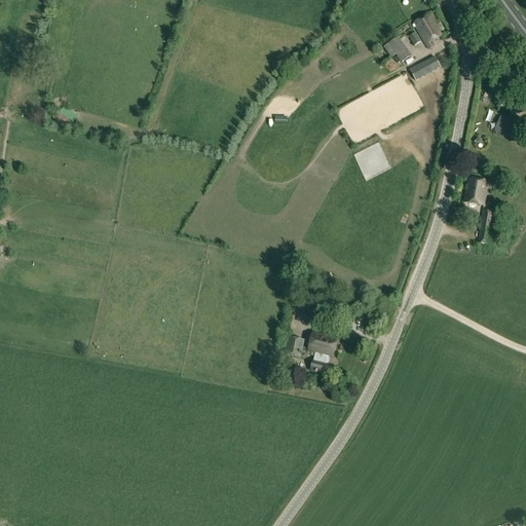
[(431,42),(442,36),(428,15),(414,25),(429,49),(434,46),(431,42)]
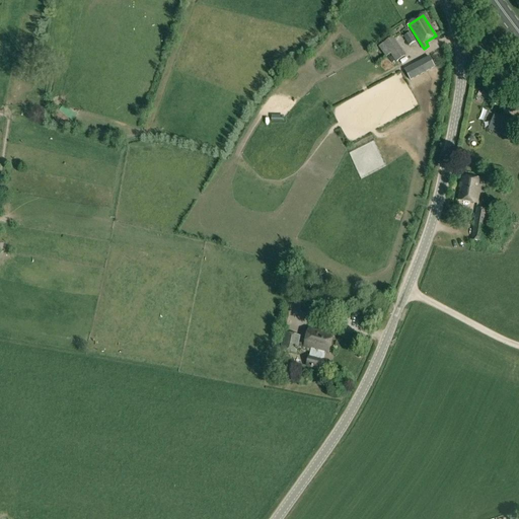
[(403,38),(409,46),(416,42),(411,33),(403,38)]
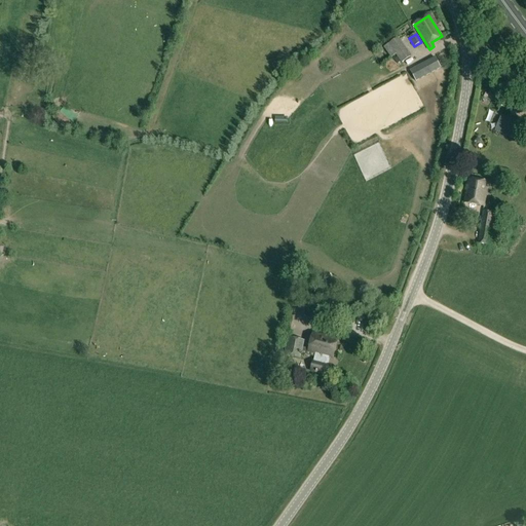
[(398,38),(388,44),(396,54),(399,58),(407,51),(398,38)]
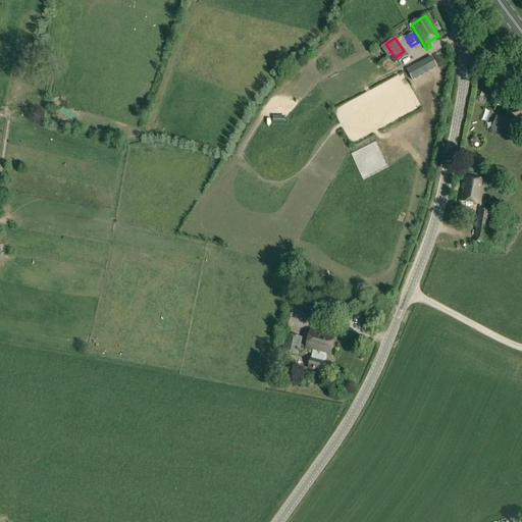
[(413,82),(437,68),(431,58),(407,70),(413,82)]
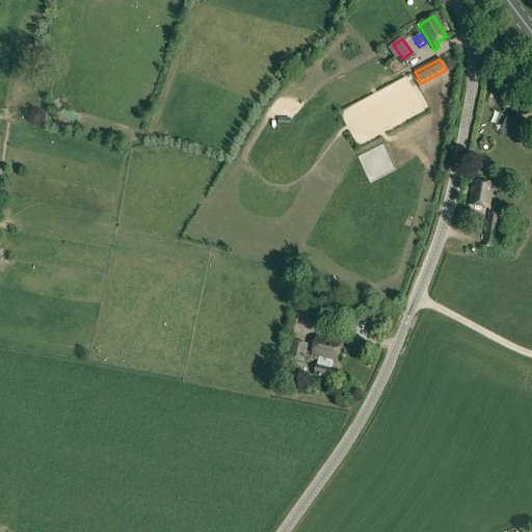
[(524,141),(529,129),(510,121),(505,134),(524,141)]
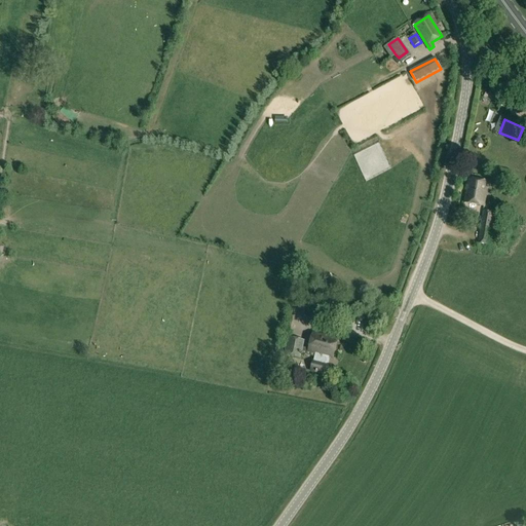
[(463,202),(484,207),(488,183),(467,179),(463,202)]
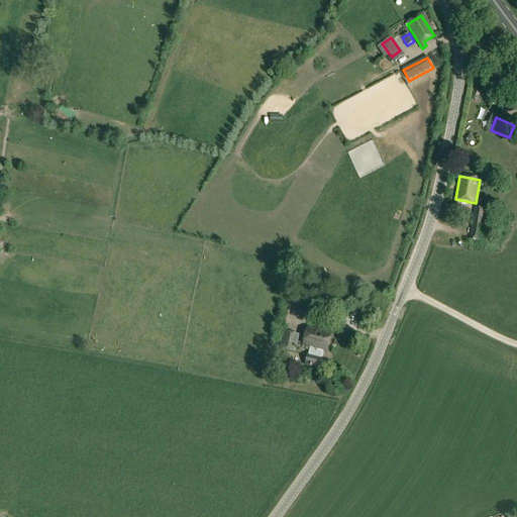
[(486,209),(475,207),(470,239),(480,241),(482,229),(487,229),(490,210),(486,210),(486,209)]
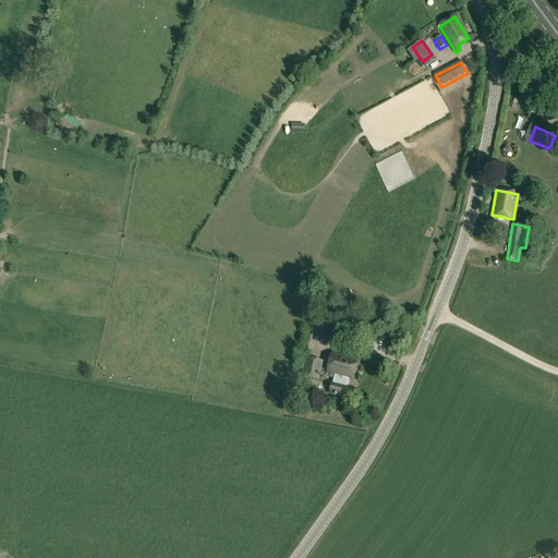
[(322,322),(318,334),(336,338),(338,326),(322,322)]
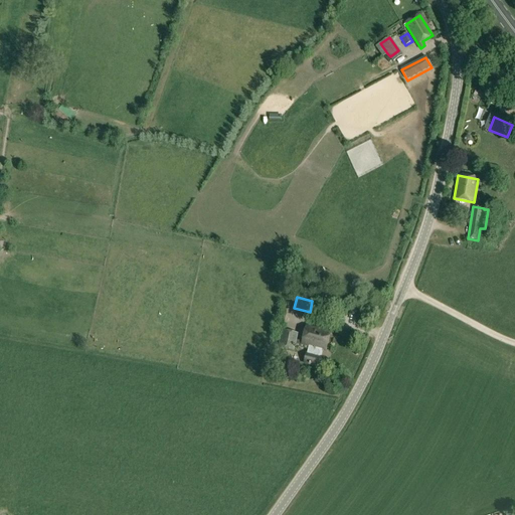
[(321,367),(323,358),(320,357),(321,350),(325,350),(329,333),(306,328),(302,345),(309,346),(307,354),(305,363),(321,367)]
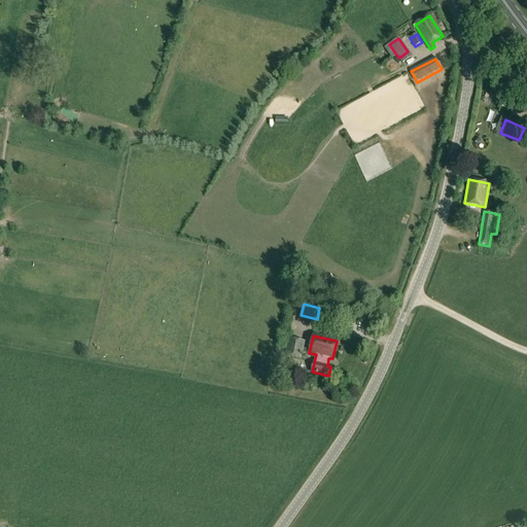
[(284,356),(302,359),(305,342),(288,338),(284,356)]
